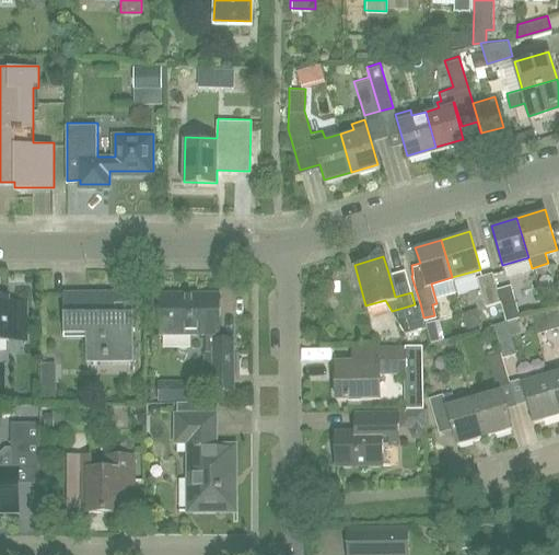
[(485,304),(500,300),(497,287),(491,270),(477,275),(485,304)]
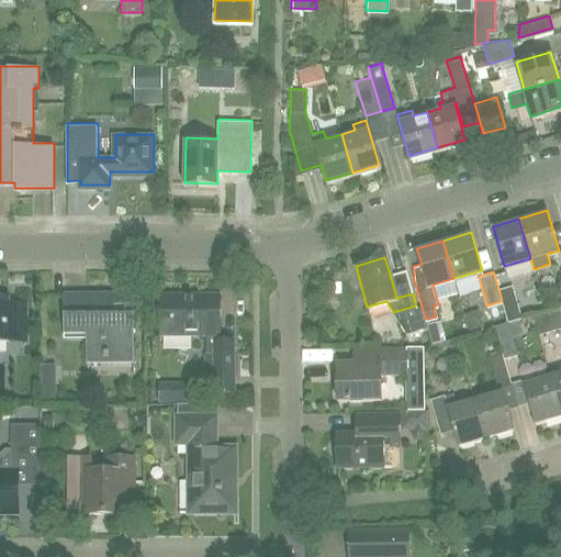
[(502,301),(507,320),(507,321),(508,320),(520,316),(513,283),(498,288),(502,301)]
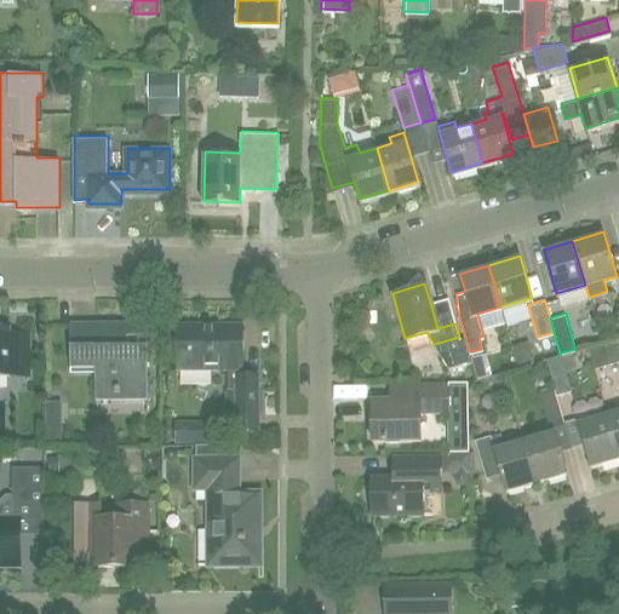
[(147,395),(147,326),(114,326),(114,321),(70,321),(70,366),(96,366),(96,388),(118,388),(118,395),(147,395)]
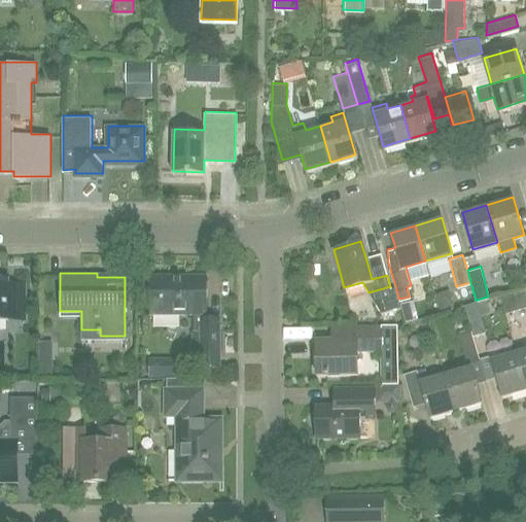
[(219,366),(220,316),(205,316),(205,273),(149,273),(149,312),(193,312),(193,328),(200,328),(200,348),(197,348),(197,366),(219,366)]
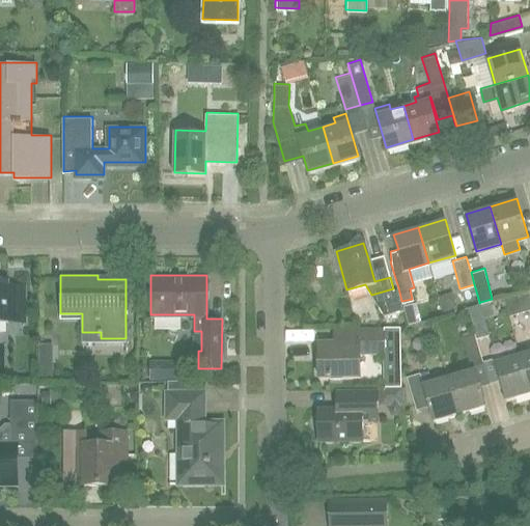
[(7,279),(0,278),(0,317),(7,319),(7,308),(24,308),(24,283),(7,283),(7,279)]
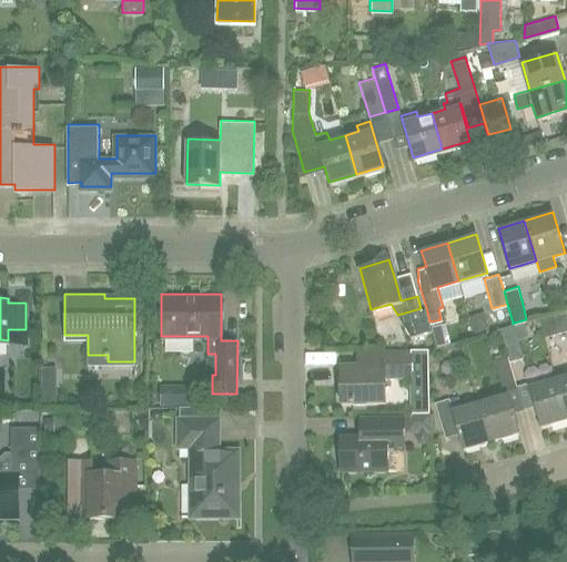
[(489,329),(483,309),(469,314),(475,334),(489,329)]
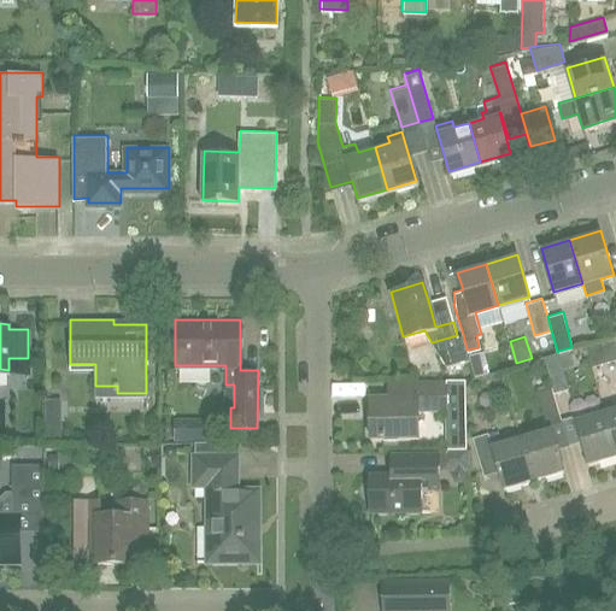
[(447,364),(459,360),(469,357),(467,351),(464,341),(436,350),(445,364),(447,364)]
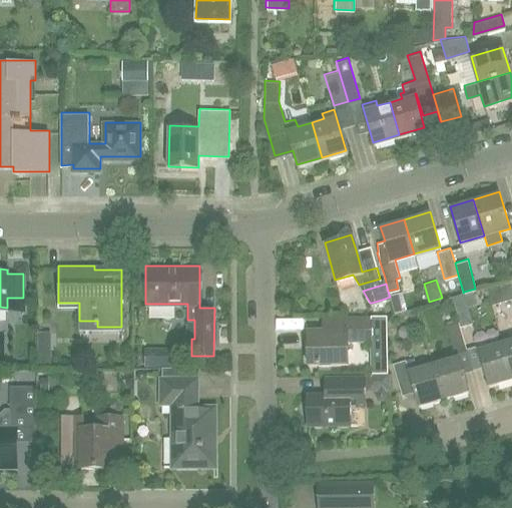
[(401,291),(389,294),(394,311),(406,308),(401,291)]
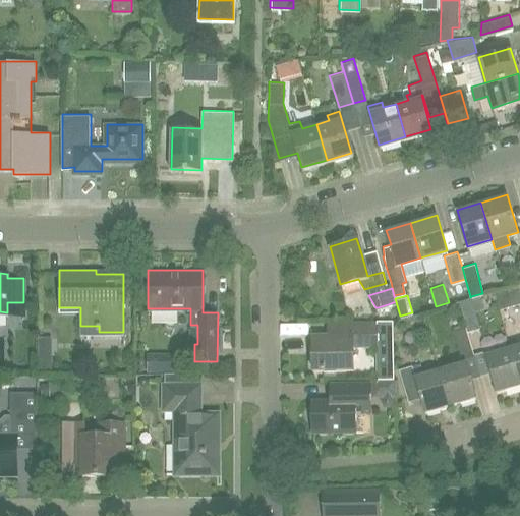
[(465,326),(467,330),(479,327),(471,296),(470,297),(470,296),(458,299),(465,326)]
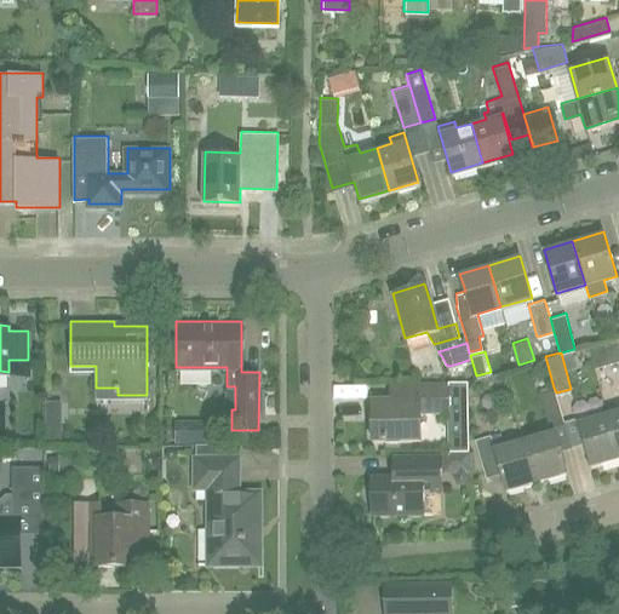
[(371,399),(372,440),(420,439),(420,411),(450,411),(450,397),(448,380),(389,382),(389,399),(371,399)]
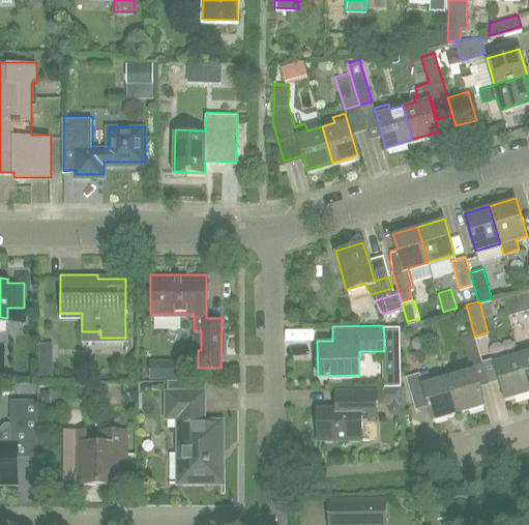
[(483,404),(478,383),(488,381),(482,360),(475,336),(473,331),(461,336),(470,369),(447,376),(458,411),(483,404)]
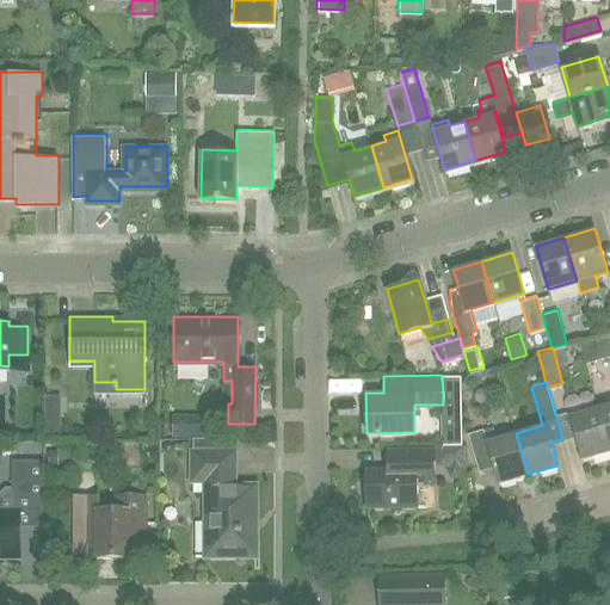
[(609,403),(598,407),(609,448),(609,403)]
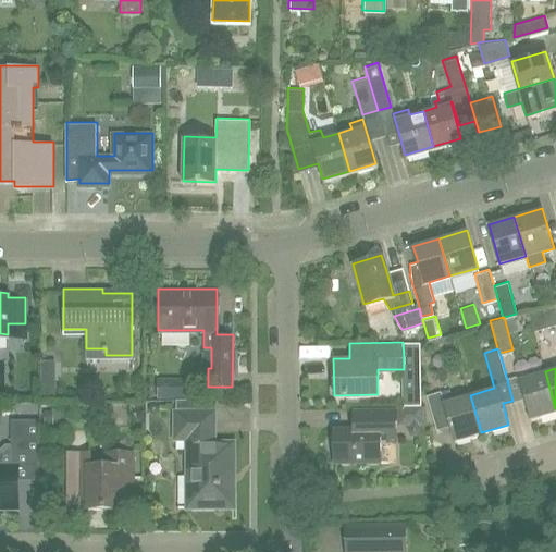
[(507,379),(513,401),(523,396),(530,418),(555,411),(555,408),(545,371),(518,379),(517,377),(507,379)]
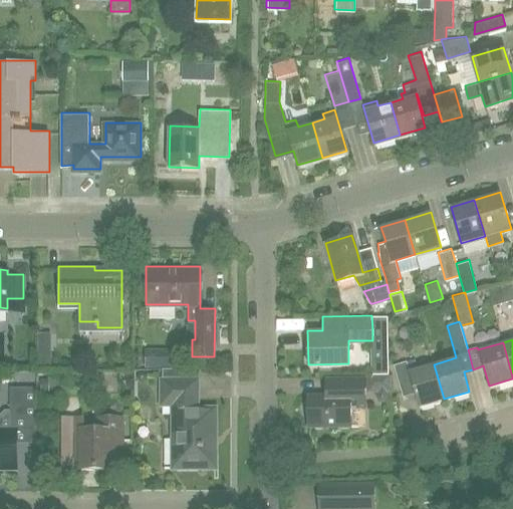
[(51,352),(38,352),(38,365),(51,365),(51,352)]
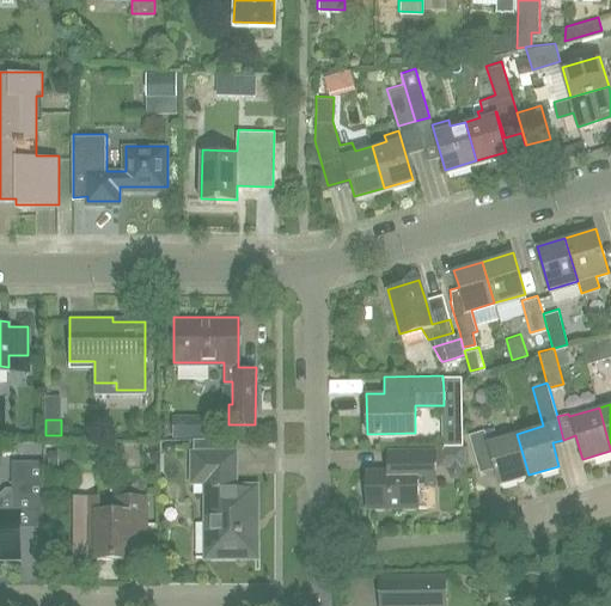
[(529,475),(517,434),(487,442),(483,428),(469,433),(480,470),(494,466),(499,483),(529,475)]
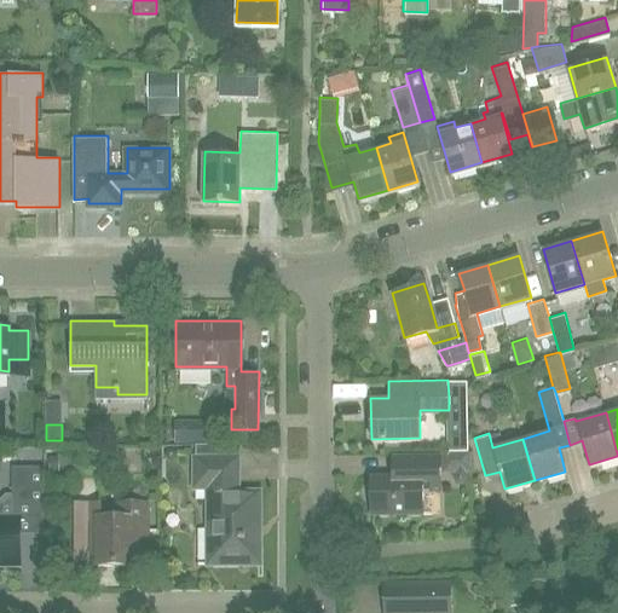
[(449,437),(449,450),(468,450),(468,437),(449,437)]
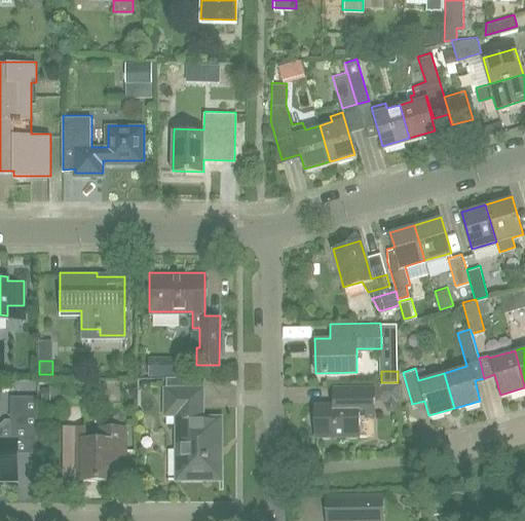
[(385,403),(396,403),(396,397),(398,397),(398,382),(376,382),(376,398),(385,398),(385,403)]
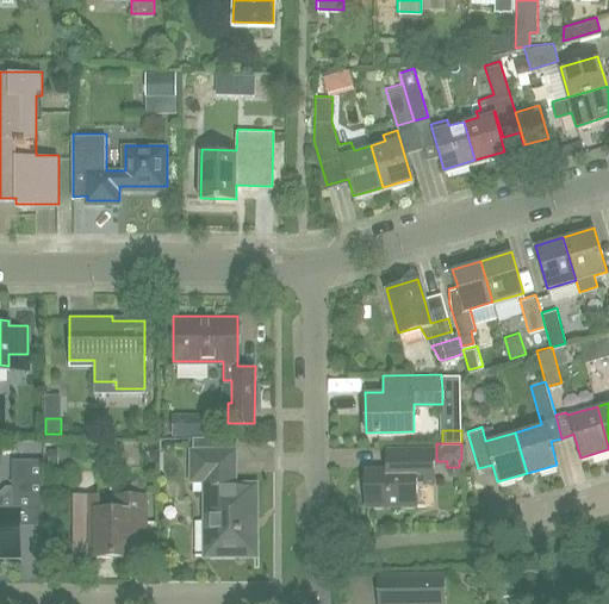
[(414,481),(432,481),(432,447),(385,448),(385,467),(366,467),(367,472),(364,475),(364,487),(367,491),(367,504),(414,503),(414,481)]
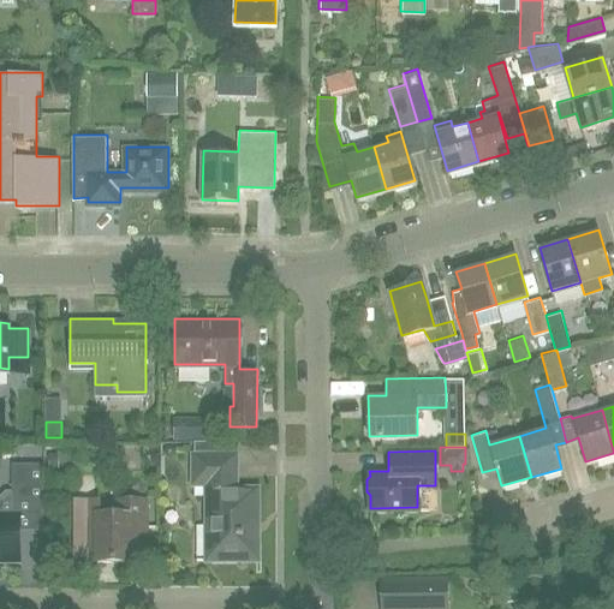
[(194,481),(207,481),(207,557),(257,556),(256,488),(234,488),(233,454),(194,454),(194,481)]
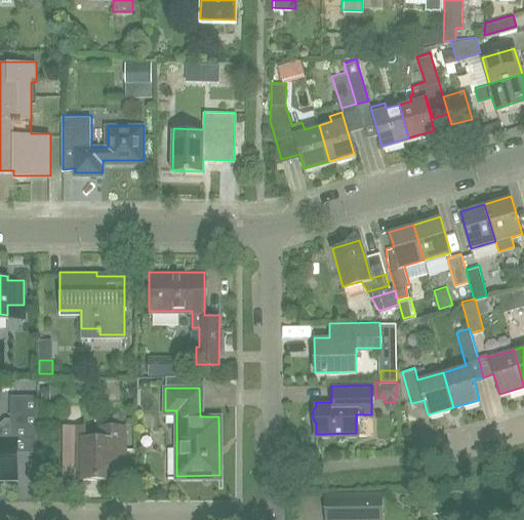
[(10,395),(10,417),(10,428),(38,428),(38,395),(10,395)]
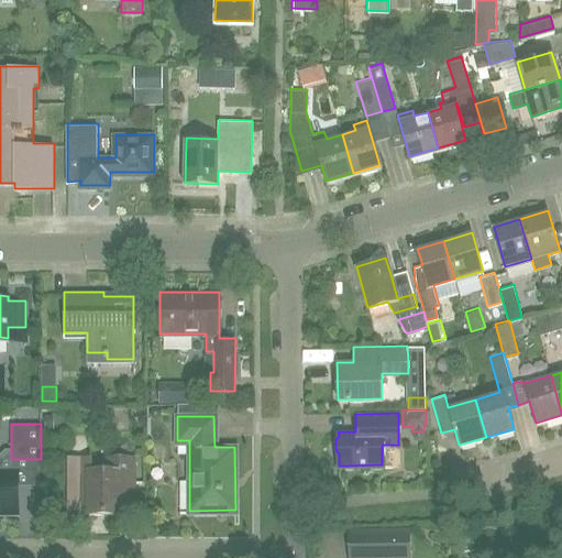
[(120,513),(120,500),(120,481),(133,481),(133,457),(107,457),(107,470),(88,470),(88,474),(69,474),(69,507),(88,507),(88,513),(120,513)]
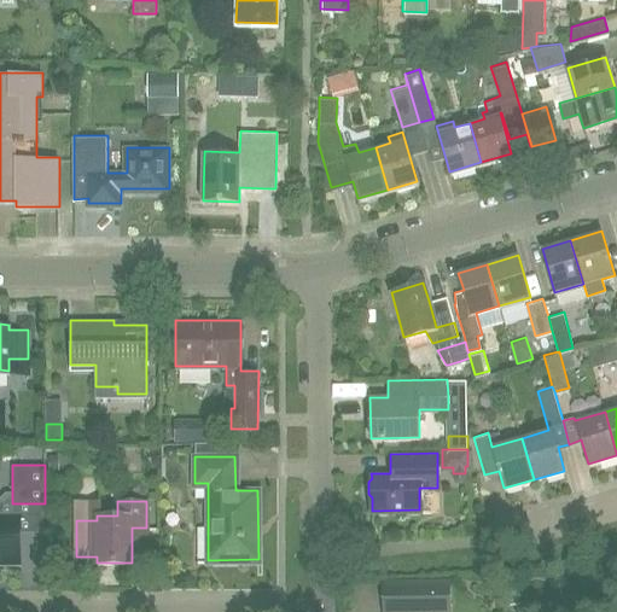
[(0,563),(21,564),(19,514),(0,513),(0,563)]
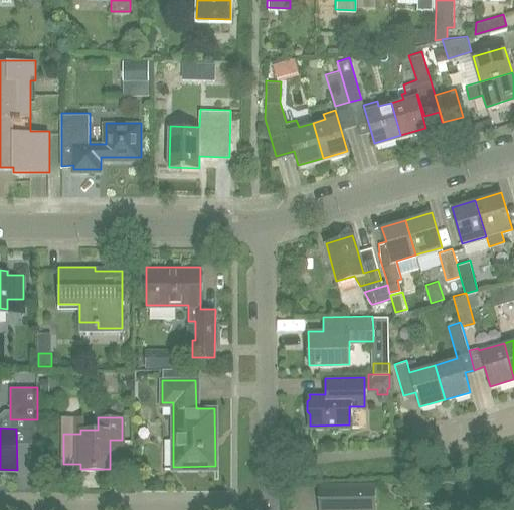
[(355,505),(355,504),(370,505),(369,481),(354,481),(321,482),(322,505),(355,505)]
